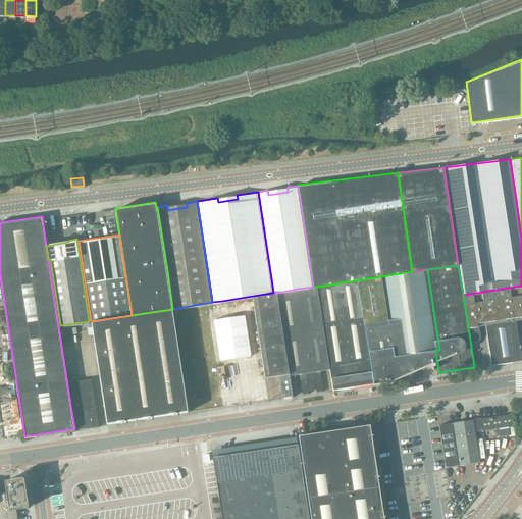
[(392,318),(401,378),(414,376),(412,363),(431,360),(432,367),(432,365),(437,364),(435,350),(439,350),(427,269),(412,271),(373,277),(357,280),(364,322),(392,318)]
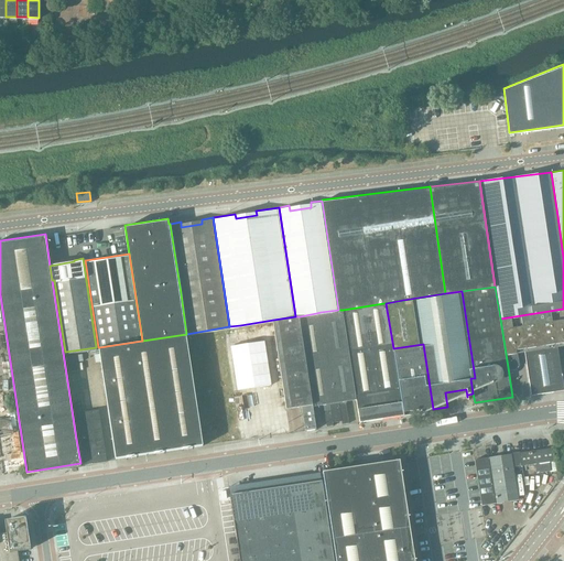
[(393,348),(386,303),(343,310),(356,398),(359,420),(403,413),(399,387),(393,348)]
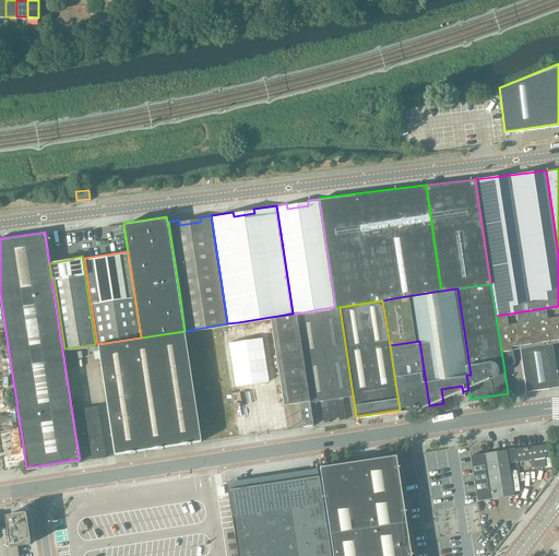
[(558,306),(496,316),(503,364),(511,363),(513,359),(511,345),(558,338),(558,306)]
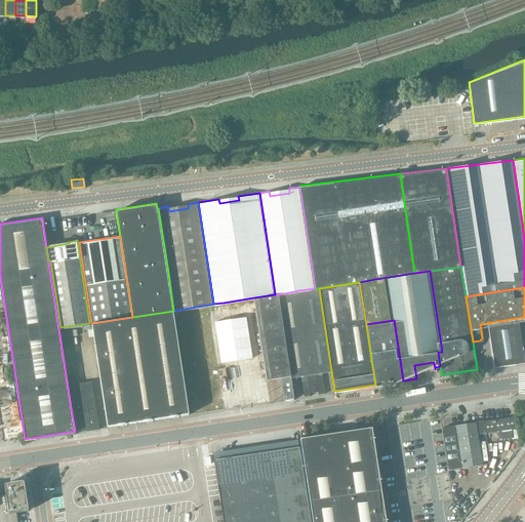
[(331,370),(319,288),(315,288),(298,290),(311,373),(300,374),(304,395),(310,394),(310,391),(318,390),(318,393),(324,392),(321,371),(331,370)]
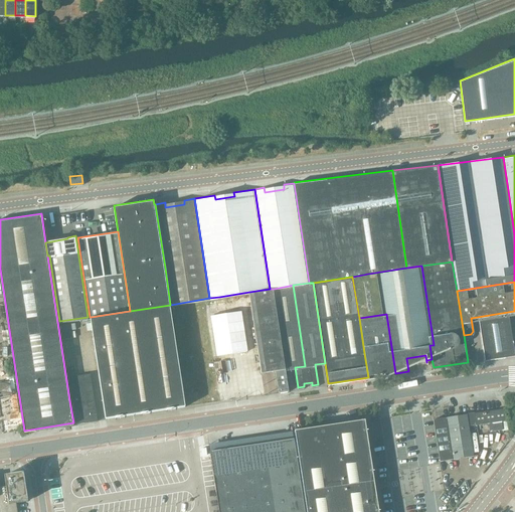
[(274,289),(286,369),(295,367),(305,366),(293,285),(289,286),(274,289)]
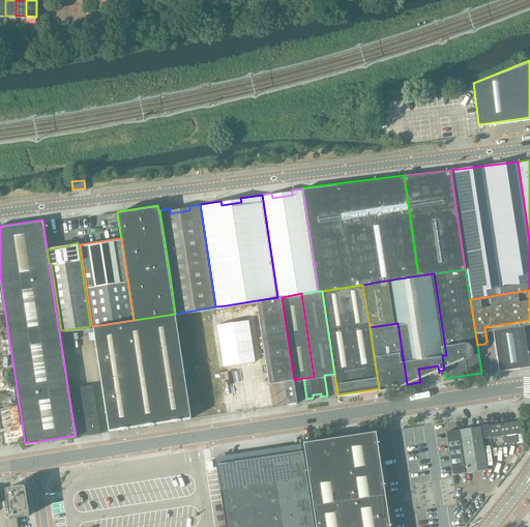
[(283,380),(287,403),(297,402),(294,380),(282,297),(277,297),(257,300),(269,382),(283,380)]
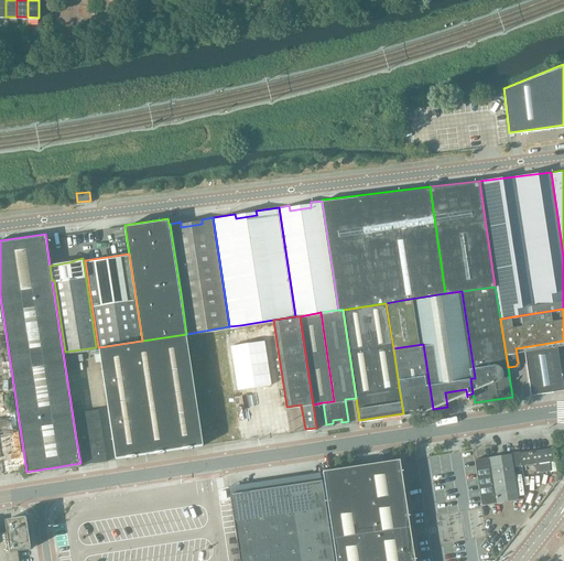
[(116,456),(203,444),(186,334),(142,341),(99,347),(116,456)]
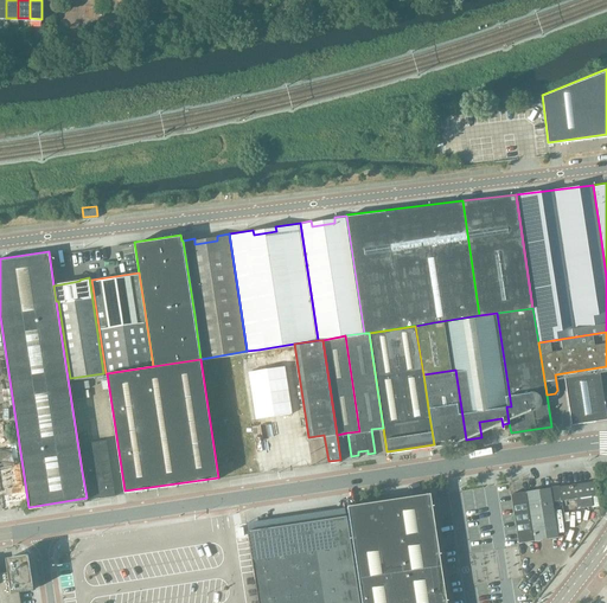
[(248,370),(255,417),(292,411),(285,364),(248,370)]
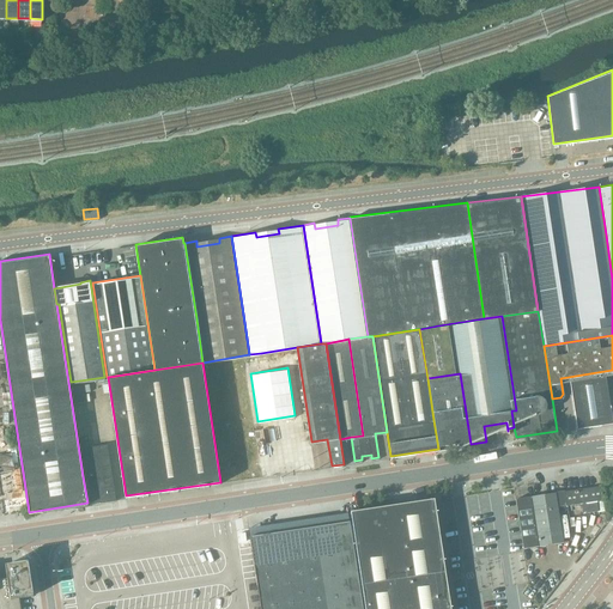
[(471,444),(460,373),(428,378),(434,420),(438,449),(454,446),(471,444)]
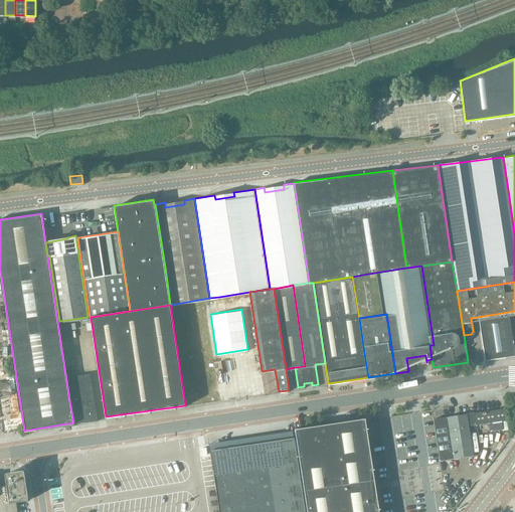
[(514,335),(512,317),(482,322),(488,360),(514,355),(514,335)]
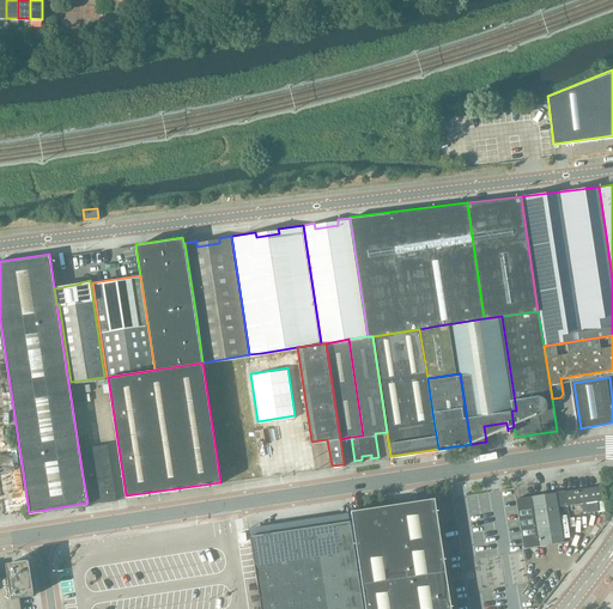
[(83,476),(87,503),(116,499),(107,442),(86,445),(86,444),(97,442),(92,407),(78,409),(87,476),(83,476)]
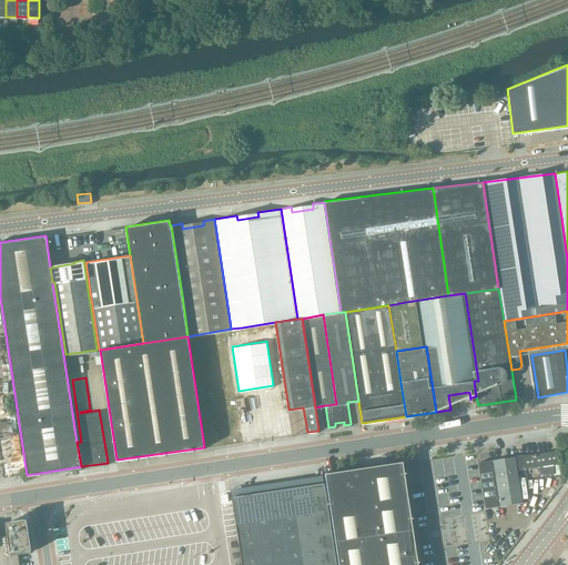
[(10,455),(11,461),(24,458),(23,453),(21,454),(17,426),(7,429),(6,421),(0,421),(0,435),(13,434),(16,454),(10,455)]
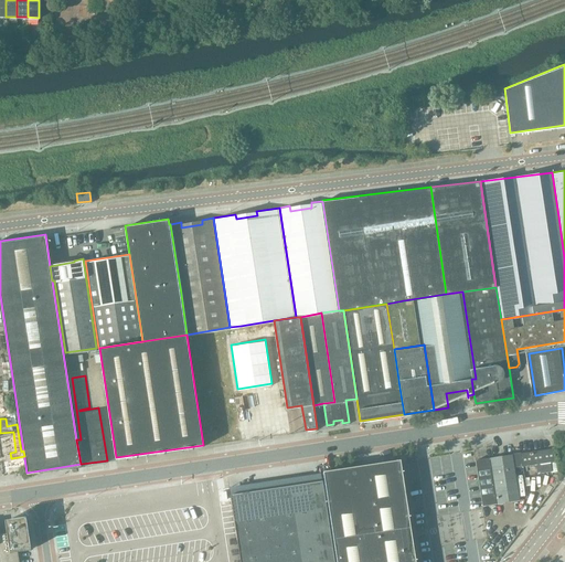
[(519,498),(519,497),(513,464),(555,458),(553,446),(475,458),(482,504),(519,498)]
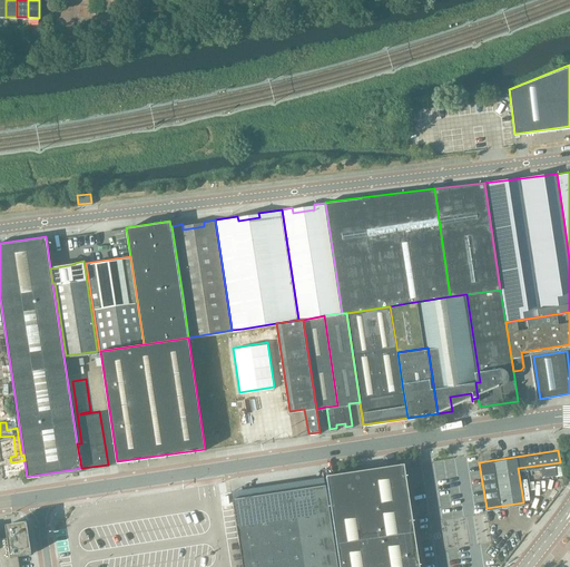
[(423,566),(408,465),(330,477),(343,566),(423,566)]
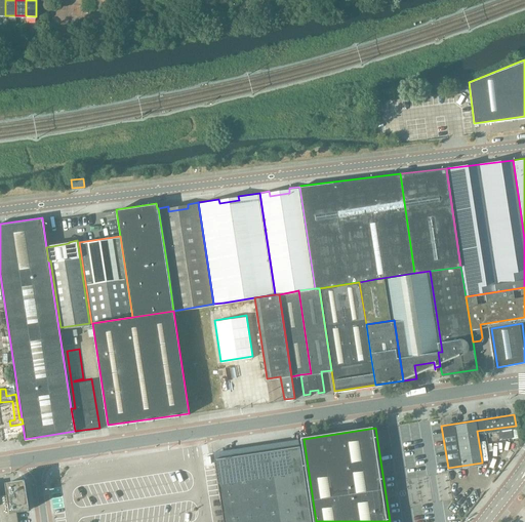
[(311,521),(299,446),(214,458),(224,521),(311,521)]
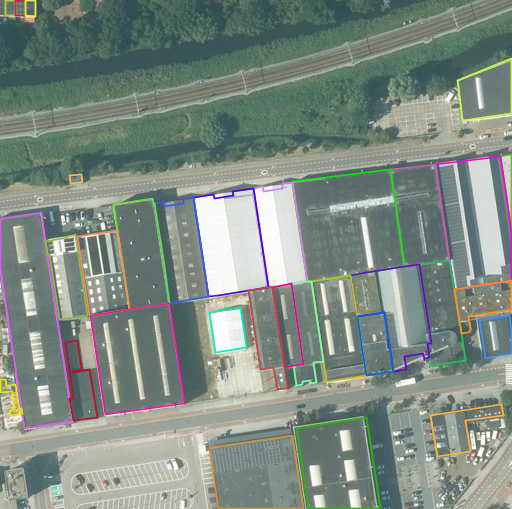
[(28,496),(26,484),(23,468),(15,469),(4,471),(6,481),(0,482),(0,508),(17,508),(16,498),(28,496)]
